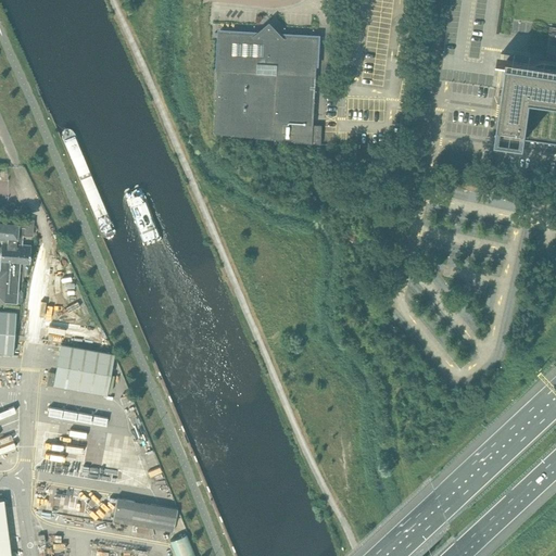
[(318,36),(276,34),(269,26),(262,34),(220,30),(214,133),(320,144),(321,124),(313,124),(318,36)]
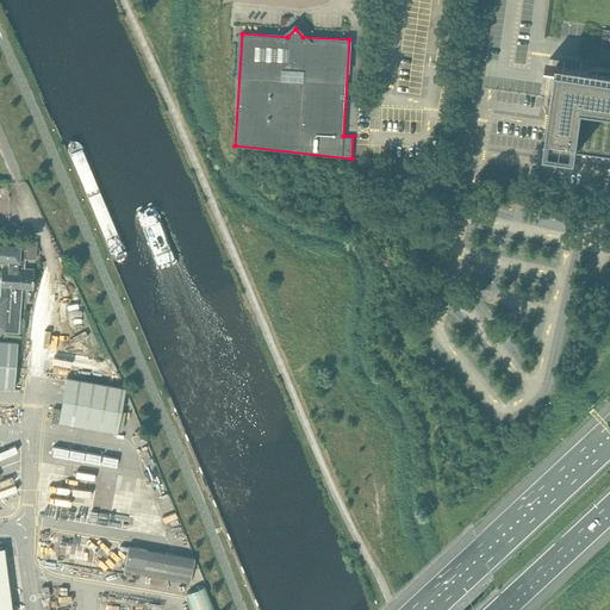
[(552,97),(545,148),(576,153),(609,157),(609,67),(597,66),(596,64),(595,64),(593,66),(592,66),(591,66),(590,67),(589,67),(586,68),(582,68),(556,64),(552,97)]
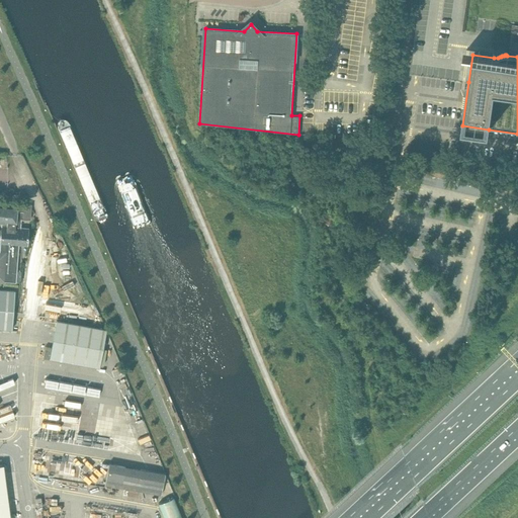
[(0,281),(18,282),(20,245),(30,246),(33,205),(0,202),(0,222),(1,223),(0,241),(0,281)]
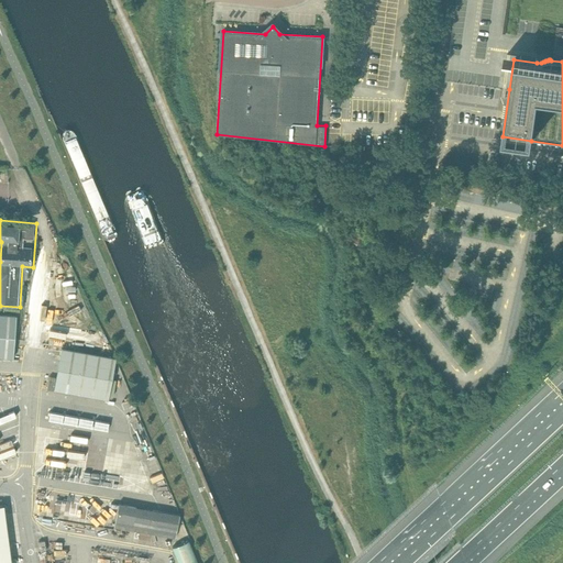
[(0,356),(12,357),(15,315),(0,313),(0,356)]
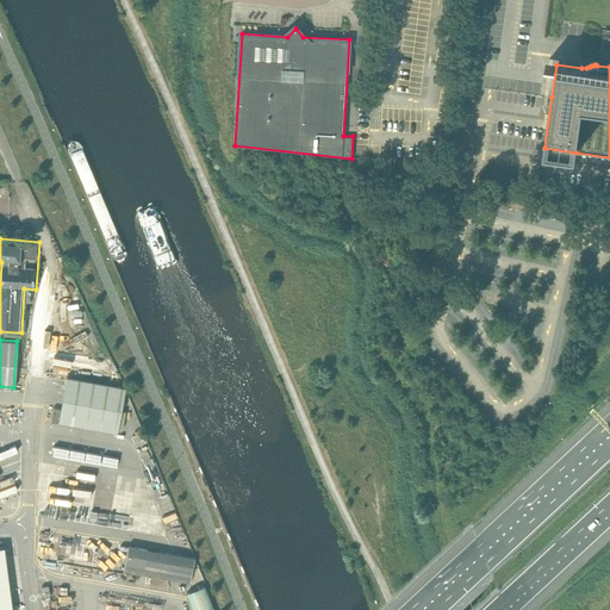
[(67,378),(58,423),(118,434),(126,388),(67,378)]
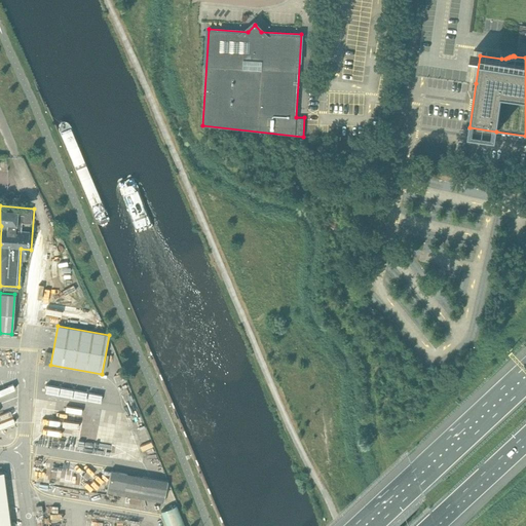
[(36,461),(35,482),(44,482),(45,462),(36,461)]
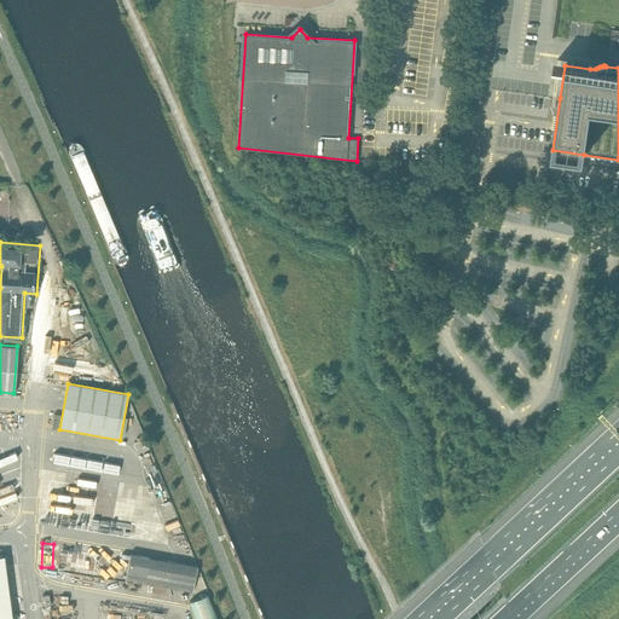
[(0,551),(0,618),(12,618),(4,551),(0,551)]
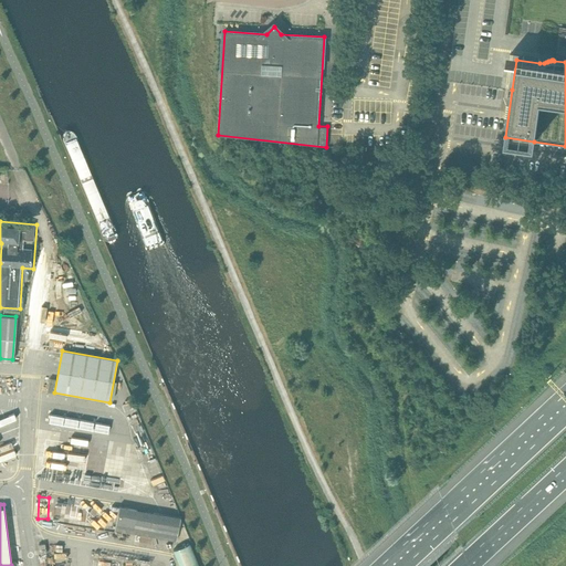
[(49,520),(69,524),(72,511),(52,506),(49,520)]
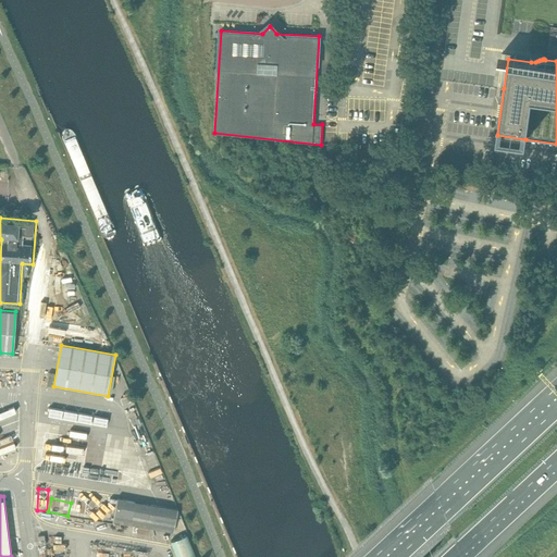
[(177,509),(116,498),(112,521),(173,532),(177,509)]
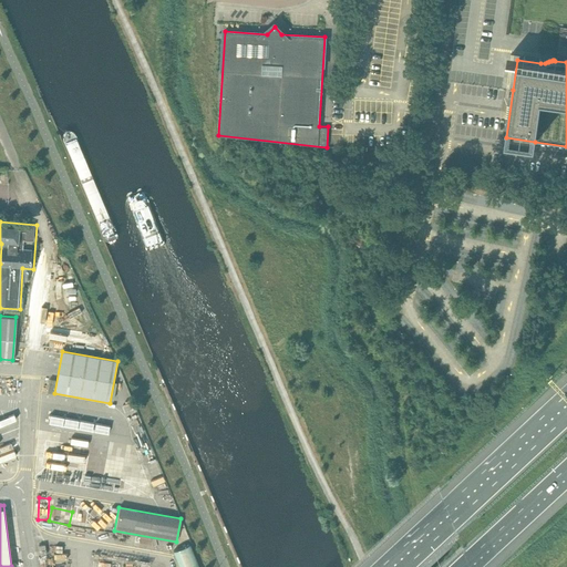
[(199,566),(191,544),(173,550),(179,566),(199,566)]
